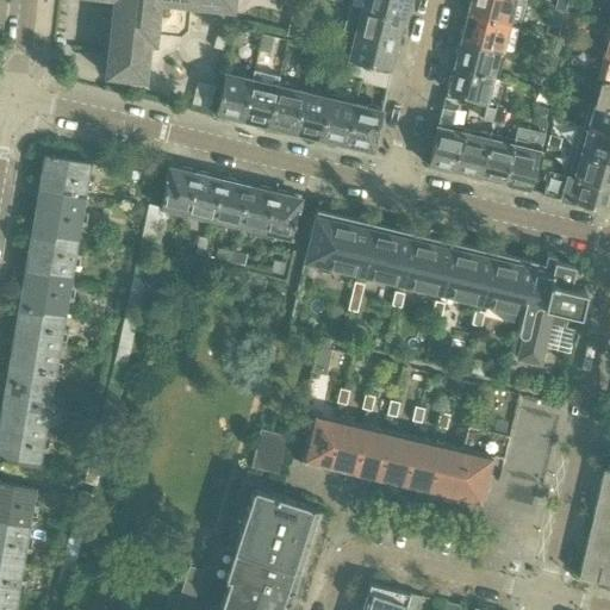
[(112,0),(105,75),(144,80),(148,43),(154,43),(159,1),(231,10),(231,0),(112,0)]
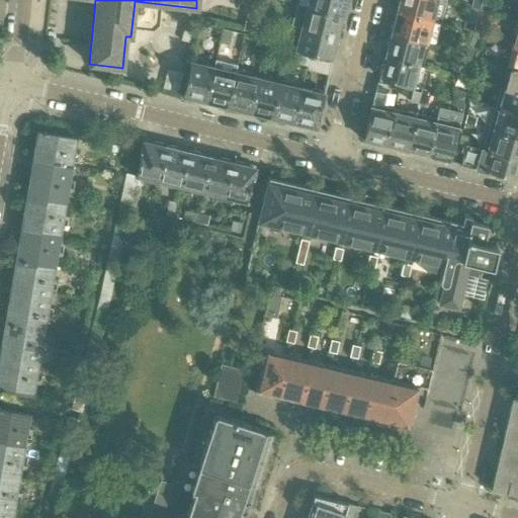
[(308,0),(307,7),(341,16),(341,15),(343,7),(345,6),(346,0),(308,0)]
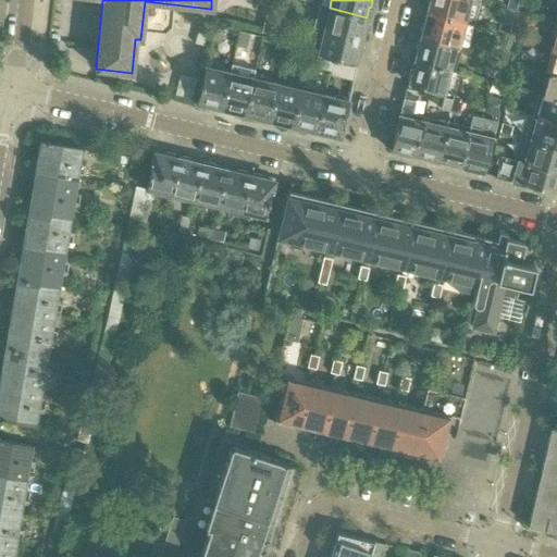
[(429,0),(430,0),(426,13),(462,23),(470,24),(473,12),(466,11),(468,0),(429,0)]
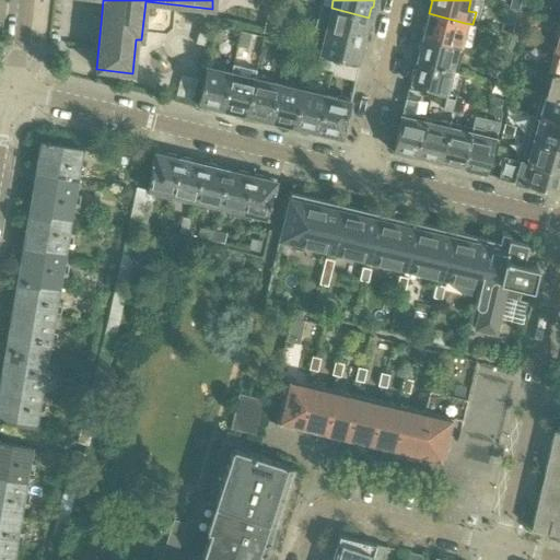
[(520,10),(527,12),(532,13),(535,4),(521,1),(520,10)]
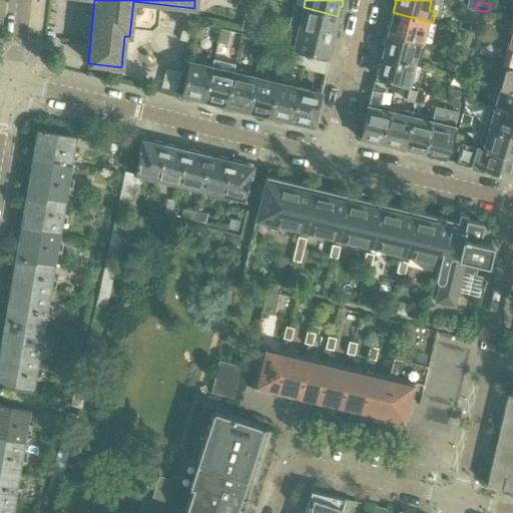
[(466,6),(461,29),(467,31),(472,8),(466,6)]
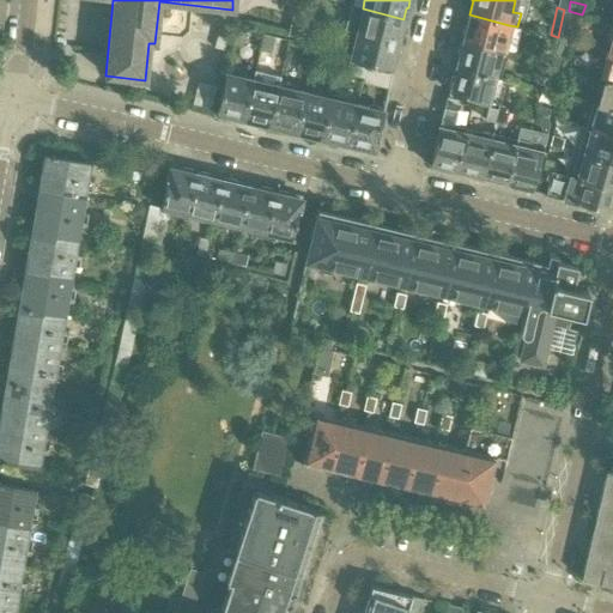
[(363,8),(356,34),(399,44),(398,42),(400,41),(402,32),(400,30),(402,20),(405,19),(404,19),(363,8)]
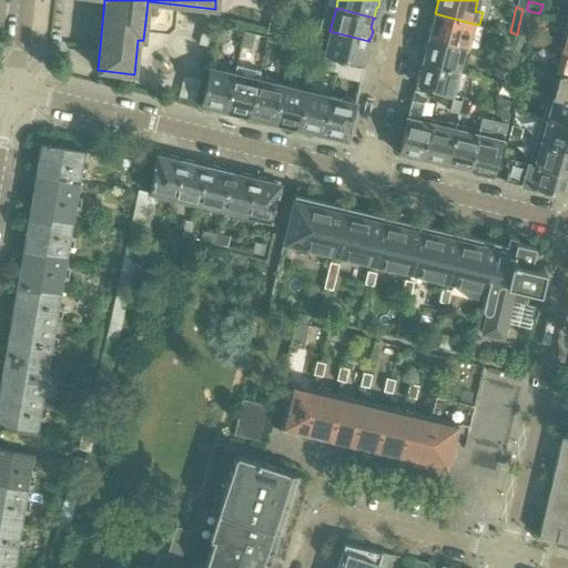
[(517,34),(529,38),(535,12),(527,10),(523,9),(517,34)]
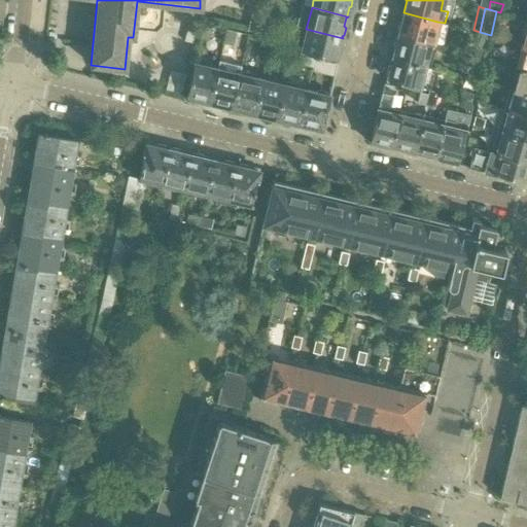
[(397,33),(397,36),(429,44),(431,44),(443,47),(449,24),(445,23),(437,22),(403,12),(400,23),(398,22),(396,32),(397,33)]
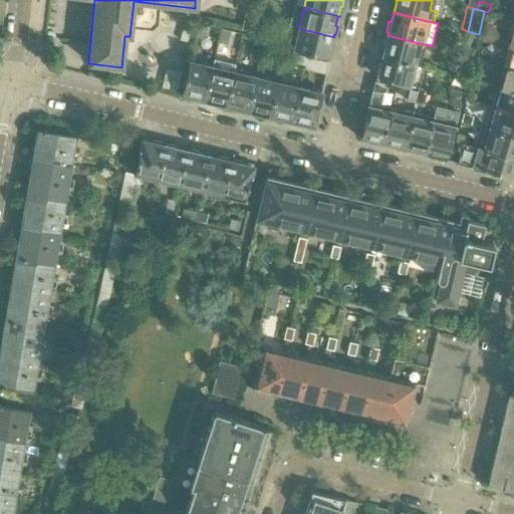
[(246,13),(242,29),(242,30),(254,33),(258,16),(246,13)]
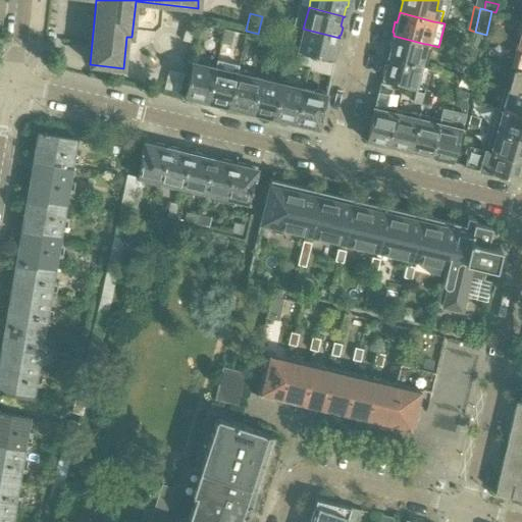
[(196,28),(186,25),(181,41),(192,43),(196,28)]
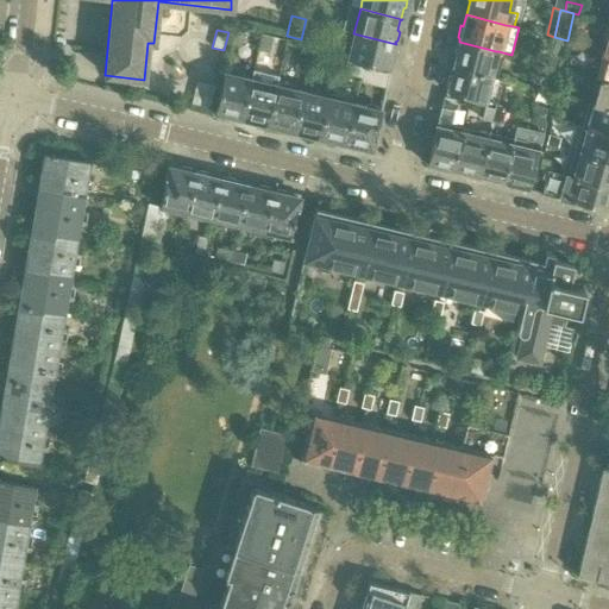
[(246,32),(234,30),(231,44),(239,46),(245,41),(246,32)]
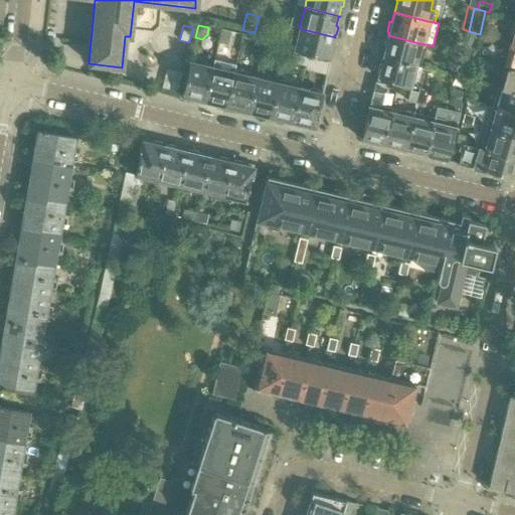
[(258,35),(266,38),(269,27),(261,25),(258,35)]
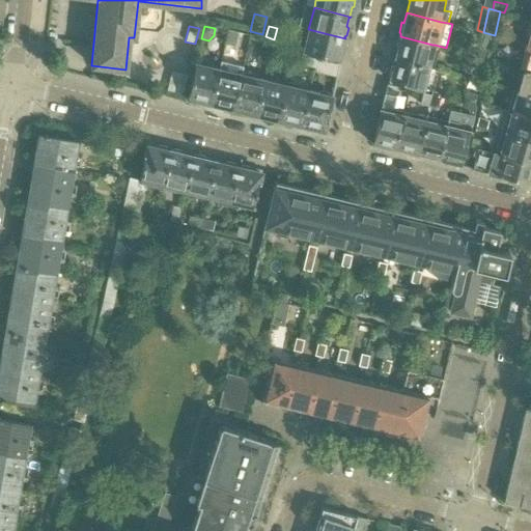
[(345,38),(308,29),(303,51),(338,60),(340,51),(343,50),(345,42),(343,39),(345,38)]
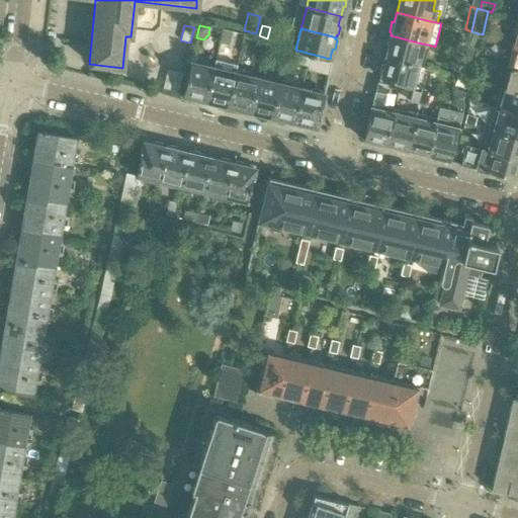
[(232,31),(222,29),(219,42),(229,45),(232,31)]
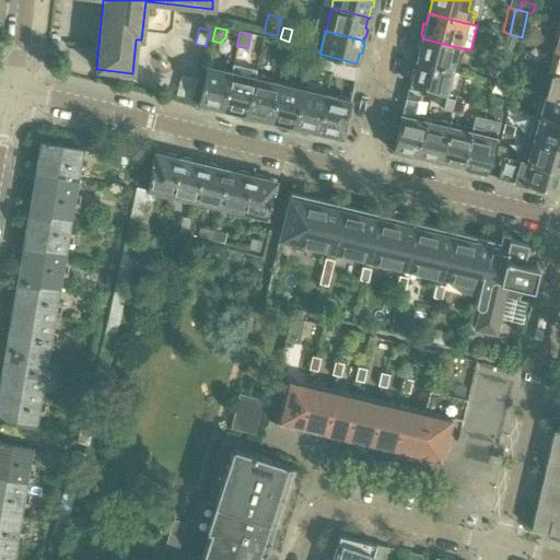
[(497,57),(503,58),(510,34),(503,32),(497,57)]
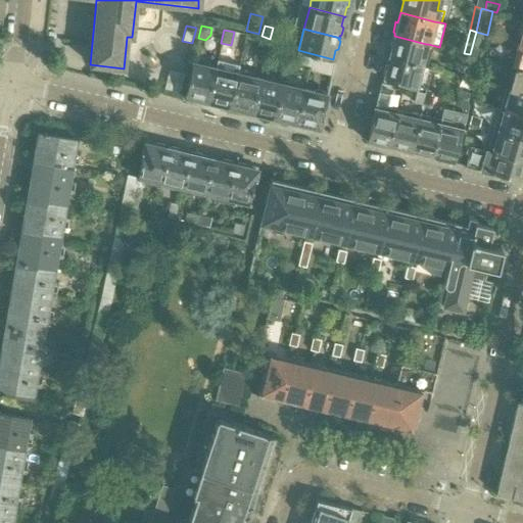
[(478,56),(482,57),(487,35),(476,32),(470,54),(478,56)]
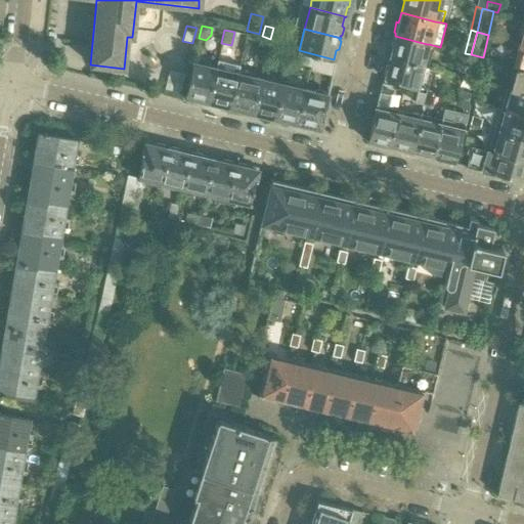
[(392,48),(389,57),(422,66),(427,44),(395,36),(392,37),(390,46),(392,48)]
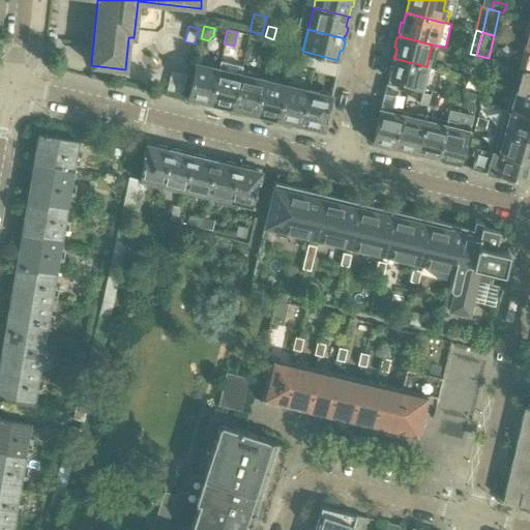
[(260,50),(270,53),(272,43),(262,38),(260,50)]
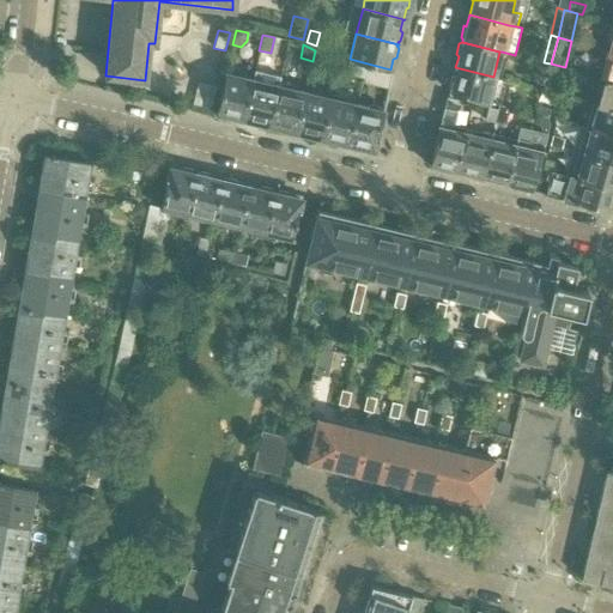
[(315,50),(313,61),(325,65),(327,56),(315,50)]
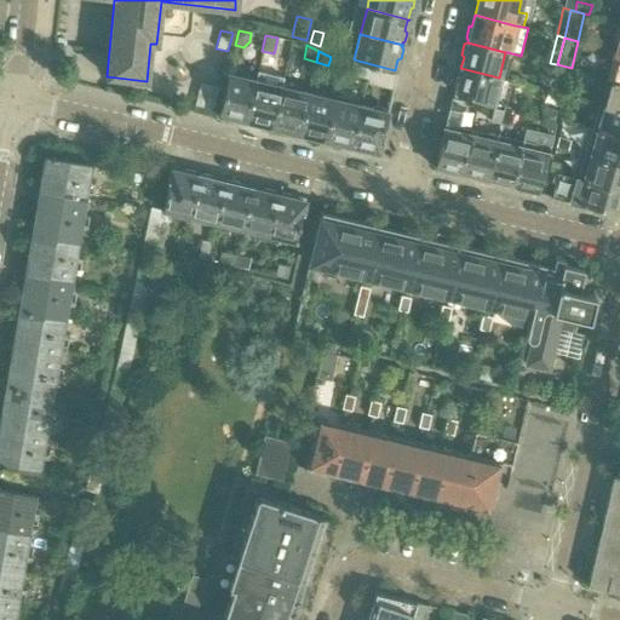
[(607,79),(610,80),(619,82),(619,52),(615,51),(607,79)]
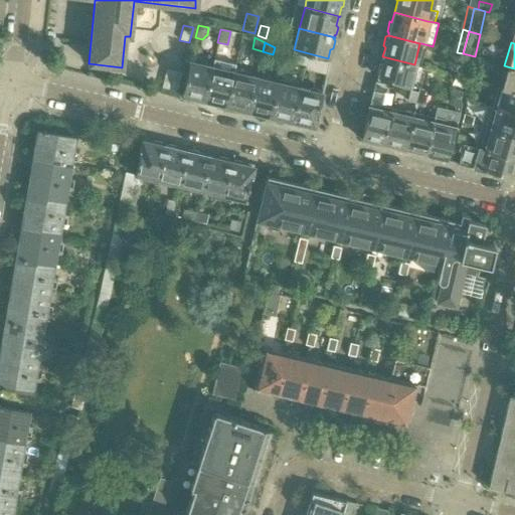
[(468,70),(468,69),(471,55),(463,53),(460,68),(468,70)]
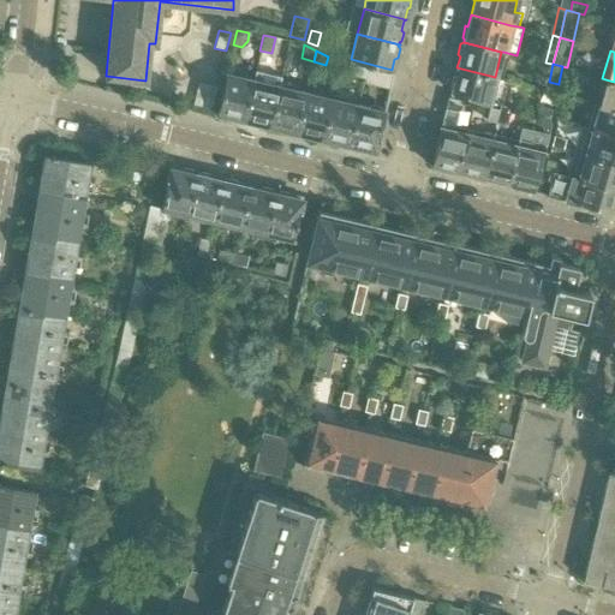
[(351,73),(364,78),(365,67),(353,65),(351,73)]
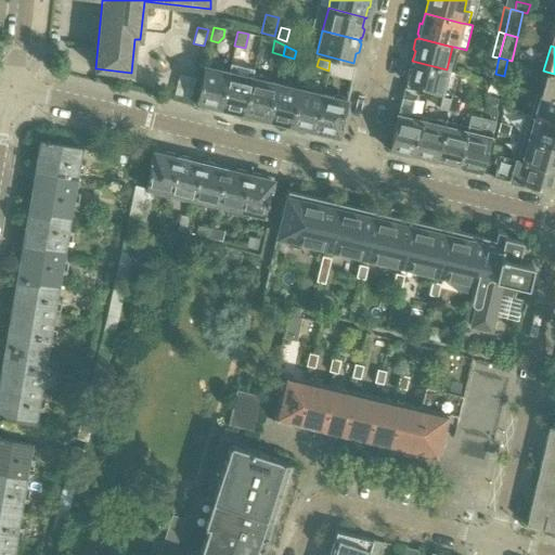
[(330,61),(328,71),(327,74),(351,80),(355,68),(330,61)]
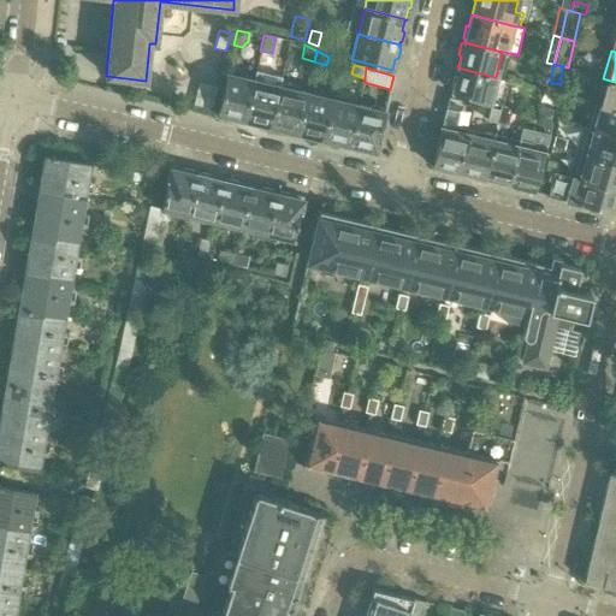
[(504,78),(496,77),(457,67),(455,77),(452,78),(450,88),(451,90),(451,93),(490,102),(493,86),(502,88),(504,78)]
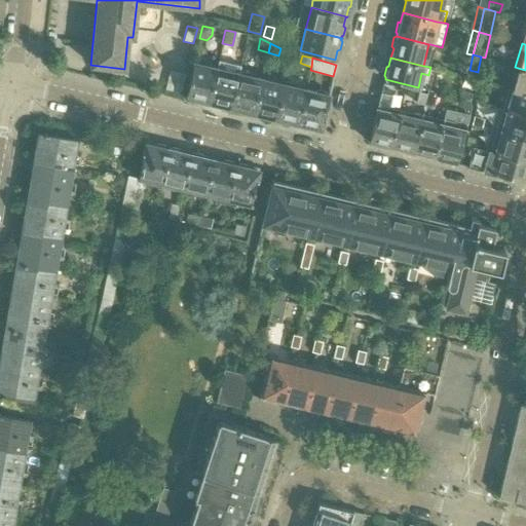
[(205,103),(208,105),(216,69),(193,63),(184,98),(187,98),(188,102),(196,104),(198,101),(205,103)]
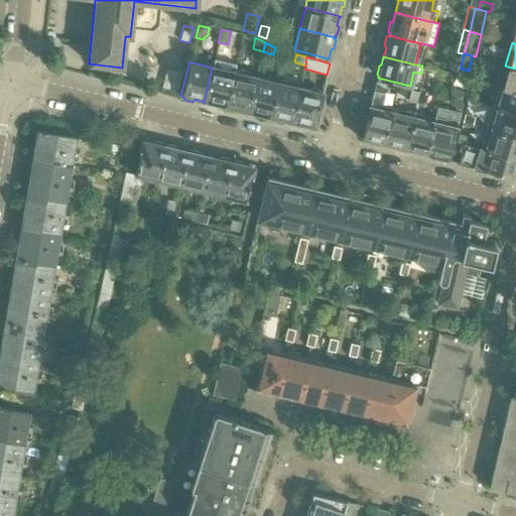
[(515,69),(508,67),(503,88),(515,91),(515,69)]
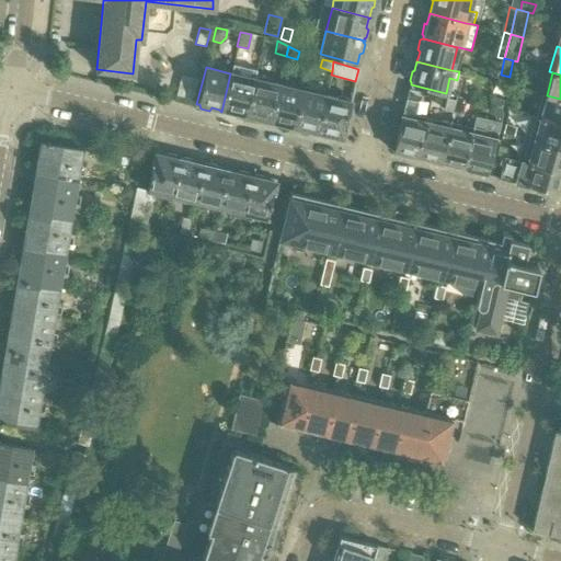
[(182,73),(176,93),(193,98),(198,78),(182,73)]
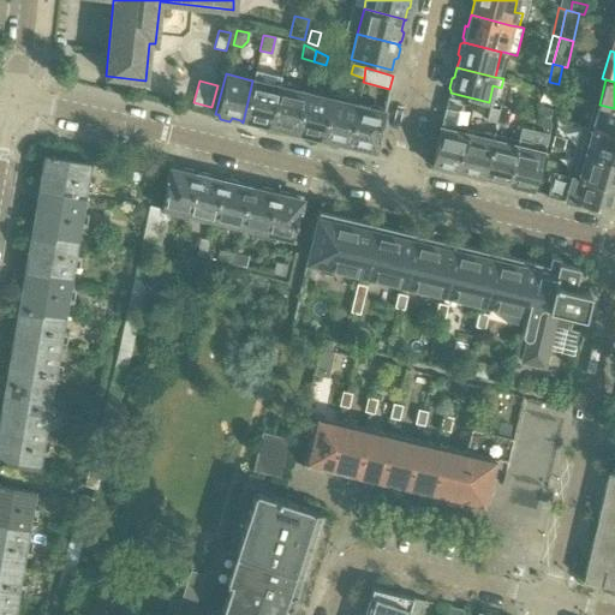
[(267,126),(268,129),(279,87),(252,81),(243,123),(244,121),(254,123),(255,126),(264,129),(267,126)]
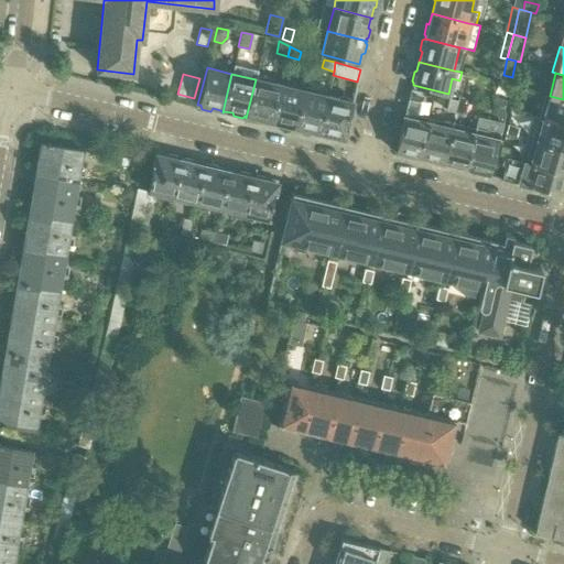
[(517,77),(513,86),(524,89),(527,80),(517,77)]
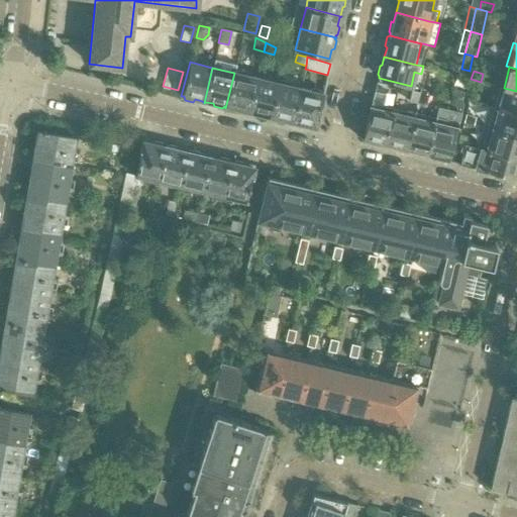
[(246,111),(247,113),(256,78),(234,73),(225,108),(227,107),(228,110),(236,111),(238,109),(246,111)]
